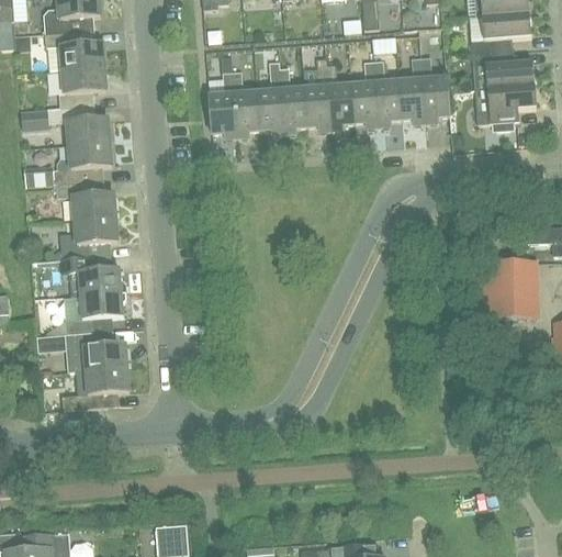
[(0,0),(0,20),(14,20),(12,0),(0,0)]
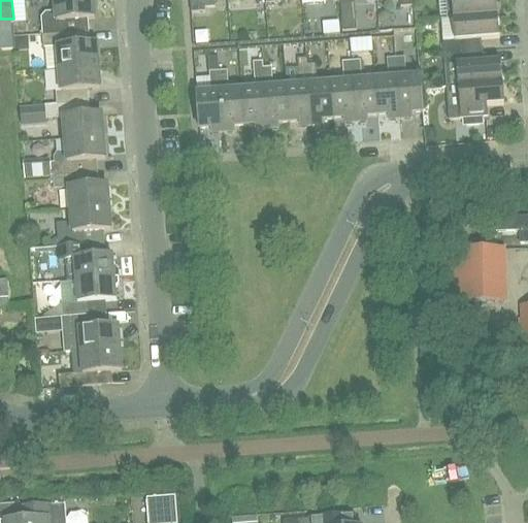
[(20,0),(21,19),(35,18),(34,0),(20,0)]
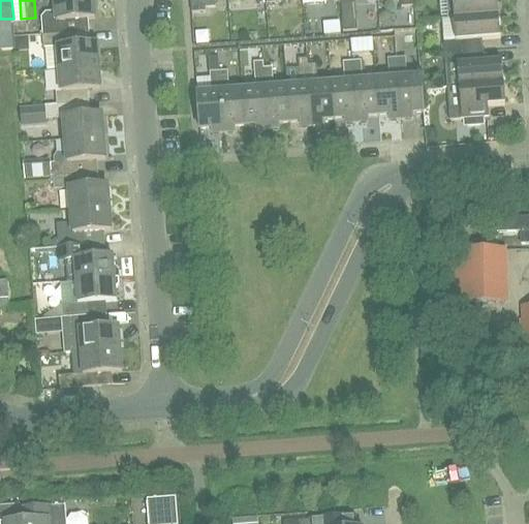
[(40,13),(42,31),(68,29),(67,16),(95,14),(94,0),(54,0),(55,7),(45,8),(40,13)]
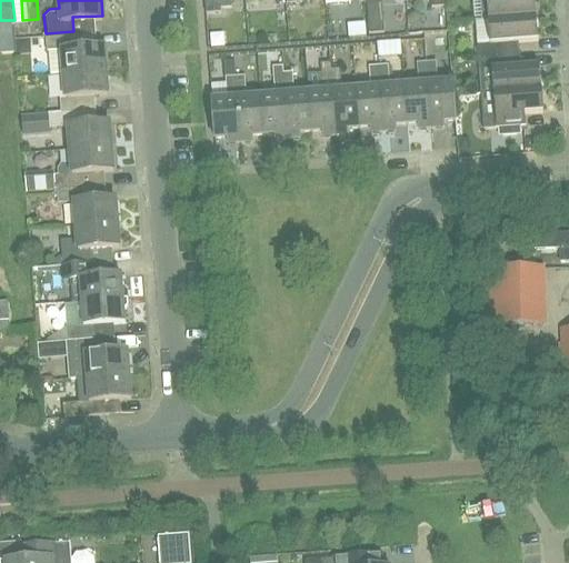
[(205,0),(206,10),(220,9),(220,4),(231,3),(231,0),(205,0)]
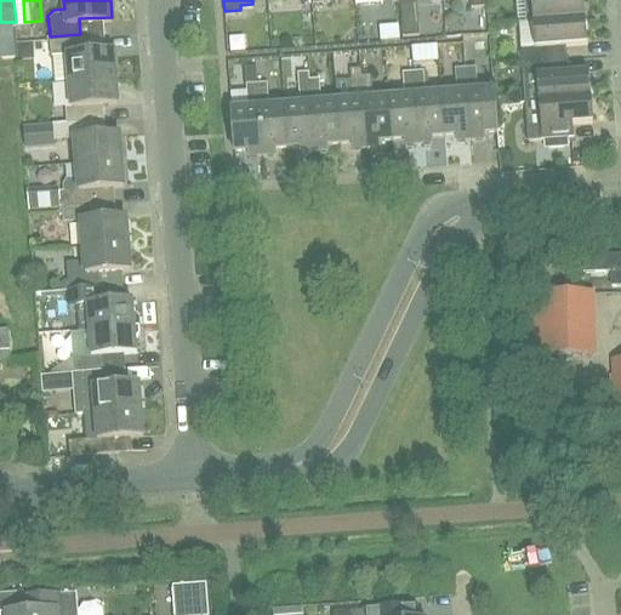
[(421,30),(419,0),(400,0),(403,32),(421,30)]
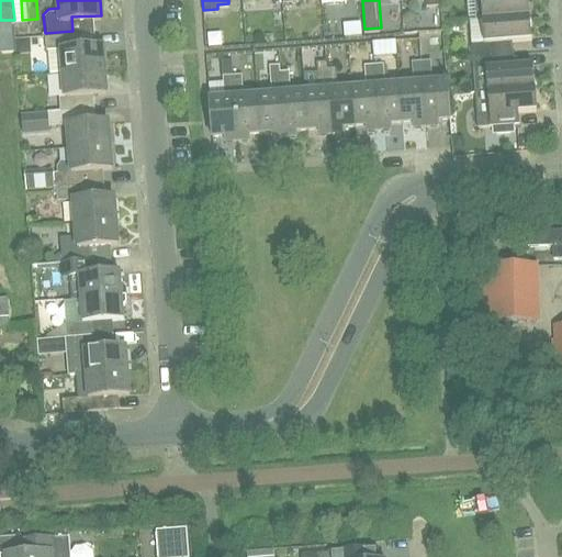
[(481,0),(483,17),(529,13),(528,0),(481,0)]
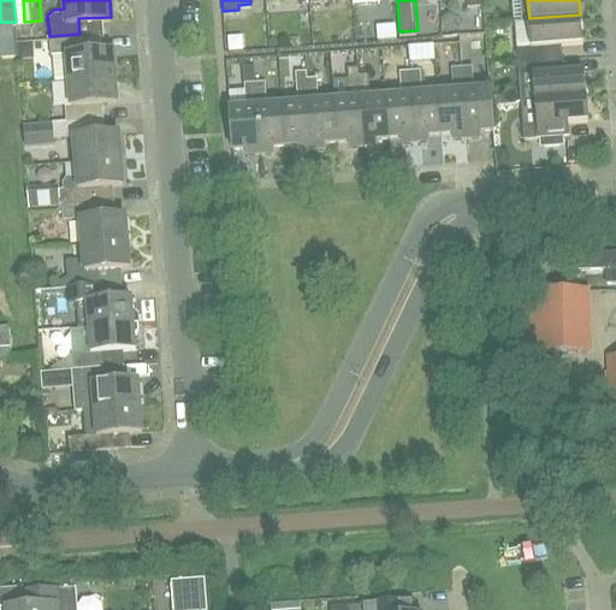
[(582,40),(580,15),(529,18),(531,43),(516,45),(517,58),(551,55),(551,42),(582,40)]
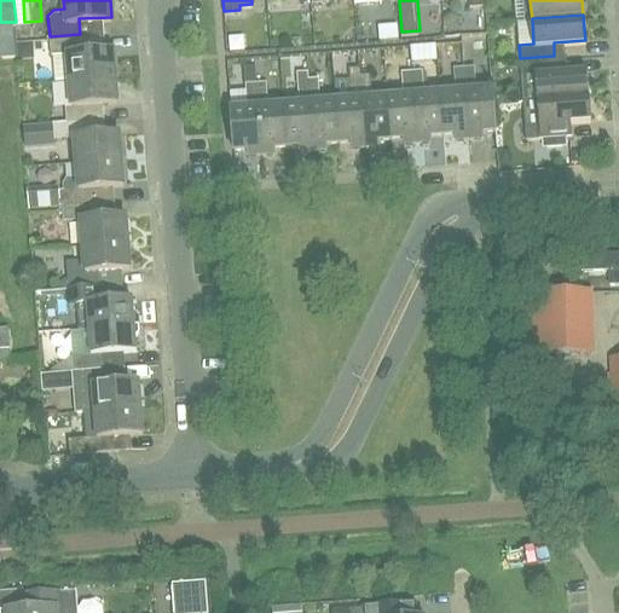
[(379,21),(380,35),(398,34),(398,19),(379,21)]
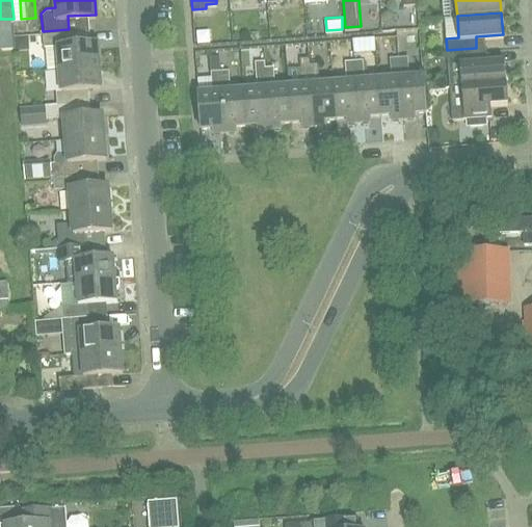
[(59,66),(99,62),(98,40),(85,41),(84,28),(69,29),(43,31),(44,45),(45,44),(47,67),(59,66)]
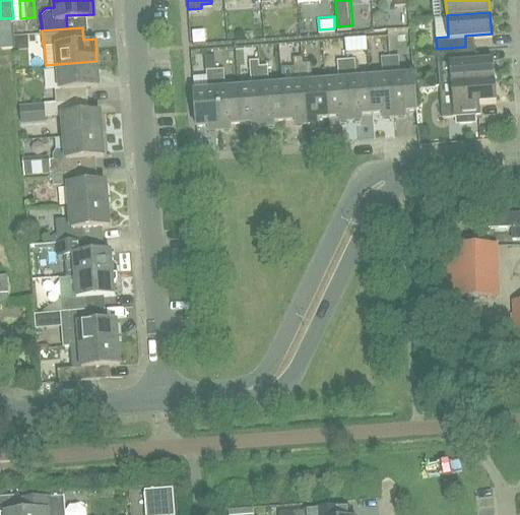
[(450,59),(451,81),(495,78),(493,56),(466,58),(465,47),(437,49),(438,60),(450,59)]
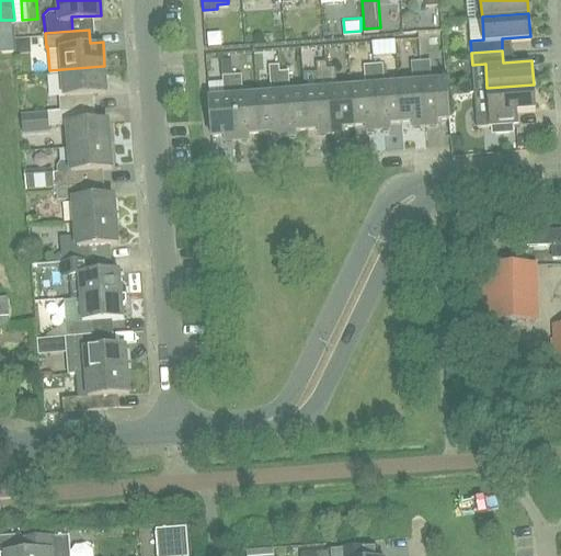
[(398,81),(401,118),(413,118),(413,124),(425,123),(420,57),(411,58),(412,80),(398,81)]
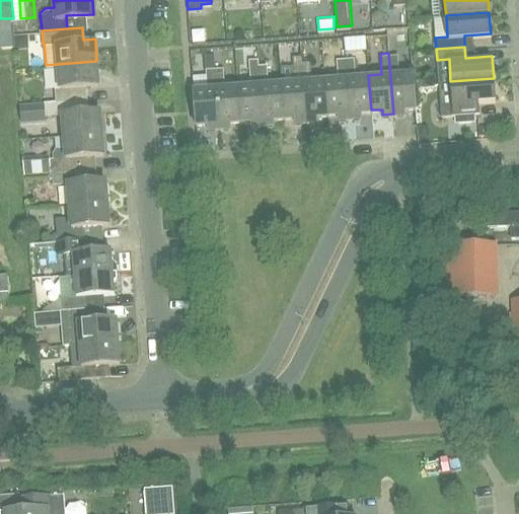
[(416,106),(413,71),(398,72),(397,53),(388,53),(393,114),(404,113),(403,107),(416,106)]
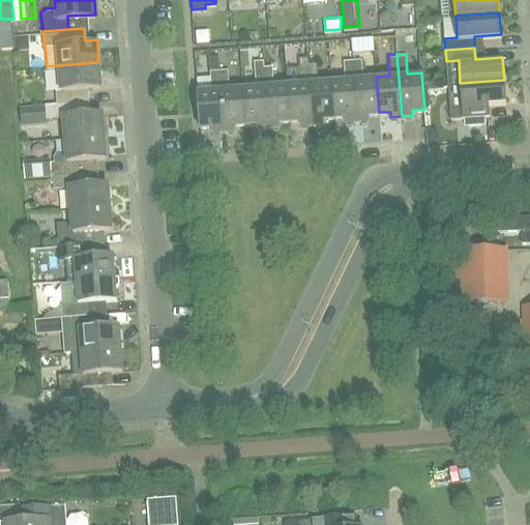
[(287,83),(290,119),(301,118),(301,123),(313,122),(307,55),(299,56),(300,82),(287,83)]
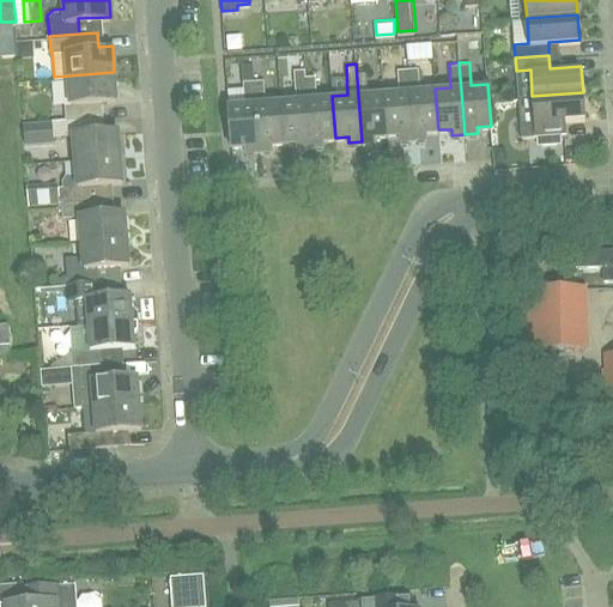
[(356,64),(362,141),(375,141),(374,134),(387,134),(383,92),(368,93),(366,70),(357,71),(356,64)]
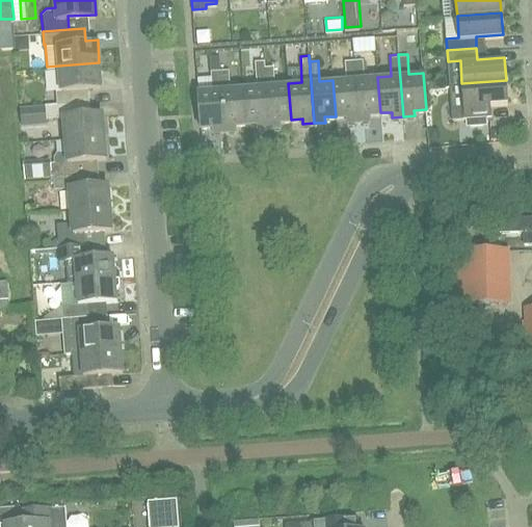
[(353,58),(358,120),(370,119),(369,113),(380,112),(377,77),(364,78),(363,57),(353,58)]
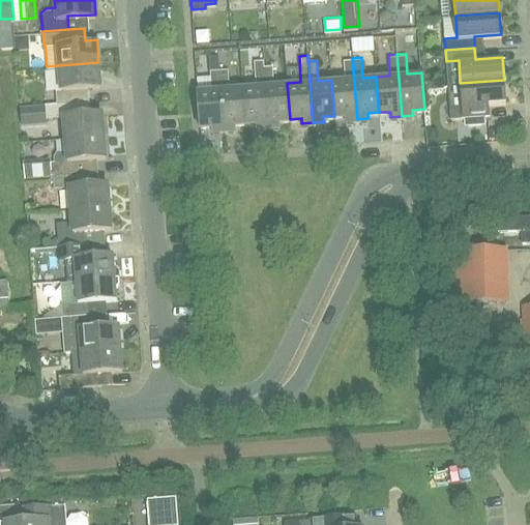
[(242,86),(245,122),(257,121),(257,127),(268,126),(263,64),(263,58),(254,58),(256,85),(242,86)]
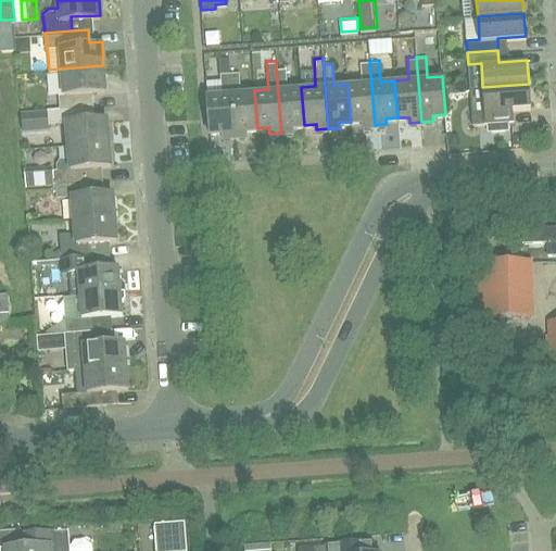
[(348,84),(351,122),(363,121),(363,126),(375,125),(369,61),(361,61),(362,83),(348,84)]
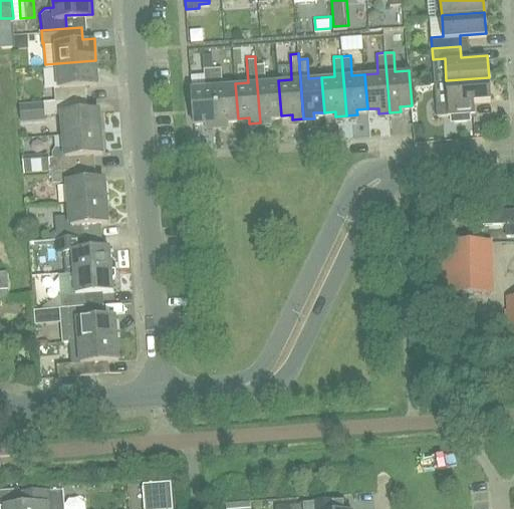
[(95,60),(57,63),(59,84),(54,85),(55,98),(56,97),(86,95),(85,83),(97,82),(95,60)]
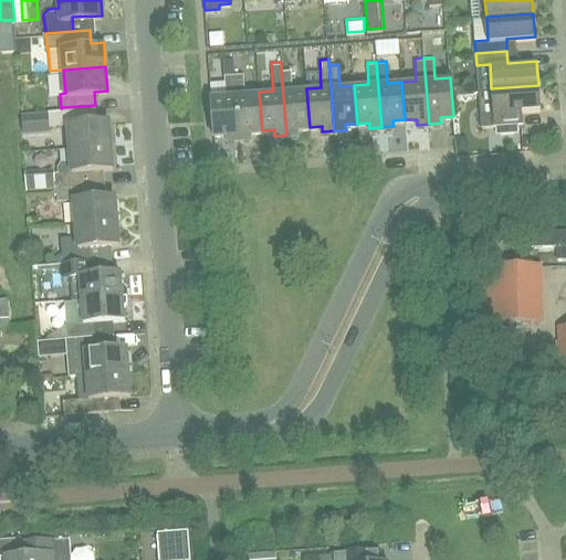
[(281,69),(286,135),(299,134),(297,128),(310,127),(306,88),(292,90),(291,69),(281,69)]
